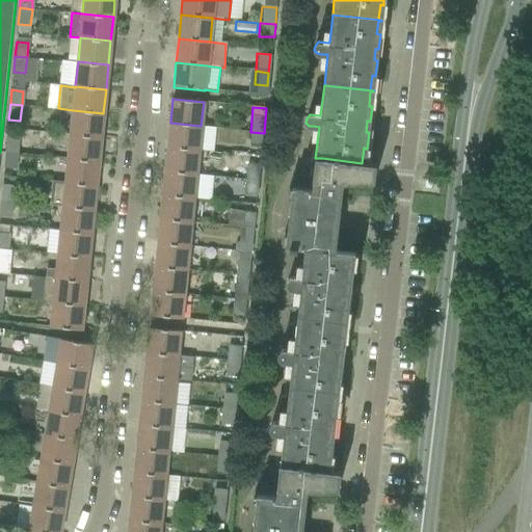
[(73,110),(70,134),(101,137),(103,113),(73,110)]
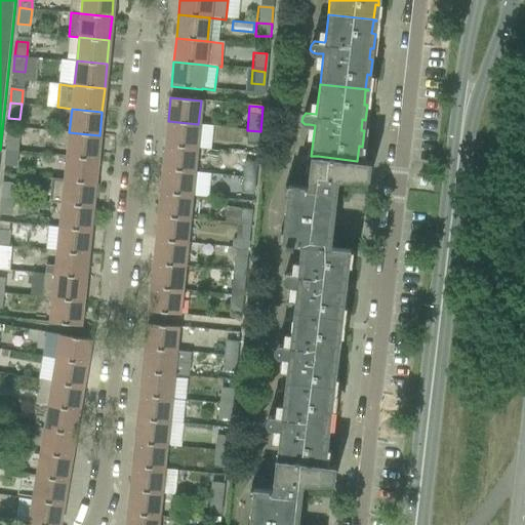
[(168,121),(165,145),(196,148),(198,124),(168,121)]
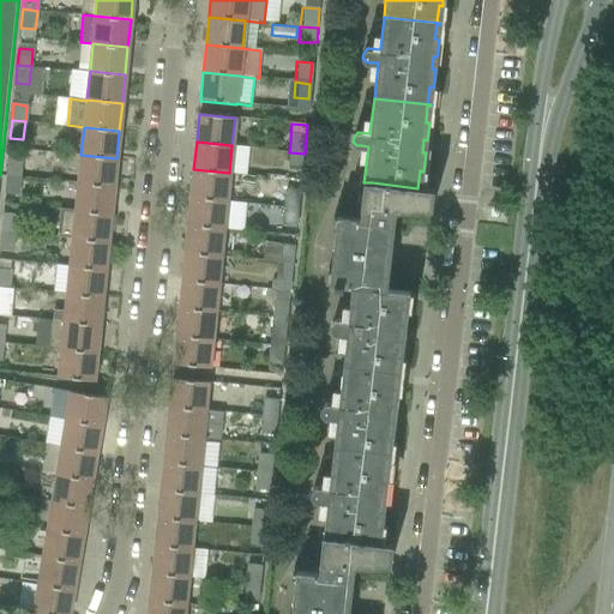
[(289,152),(288,169),(302,172),(305,155),(305,154),(289,152)]
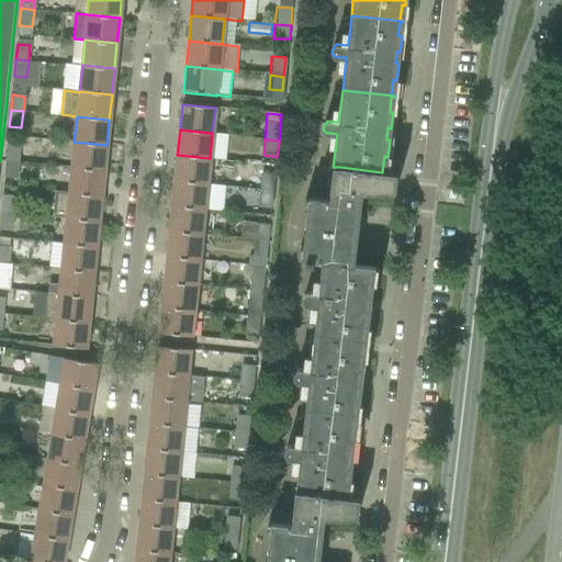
[(74,142),(71,167),(104,170),(107,145),(74,142)]
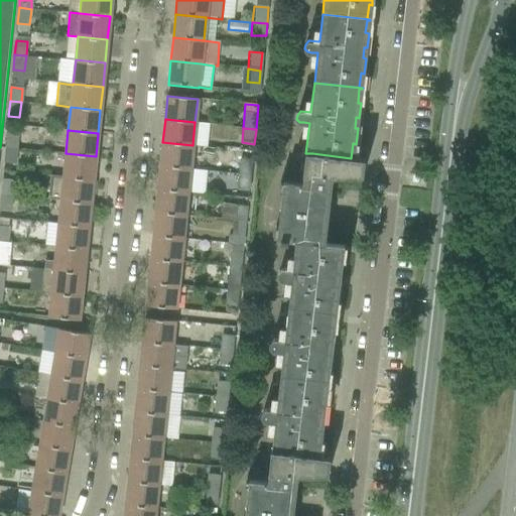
[(6,133),(5,147),(16,148),(18,135),(6,133)]
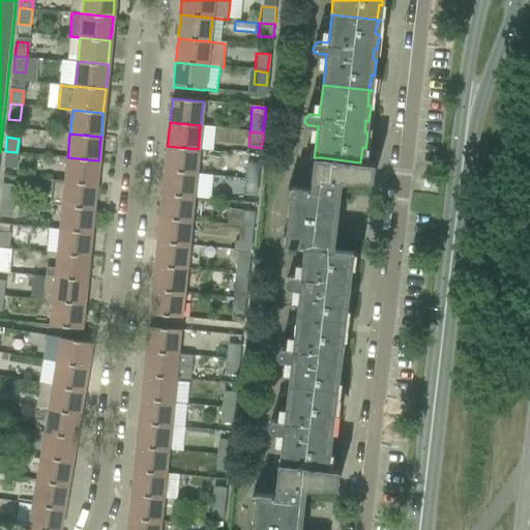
[(167,146),(165,171),(195,173),(198,149),(167,146)]
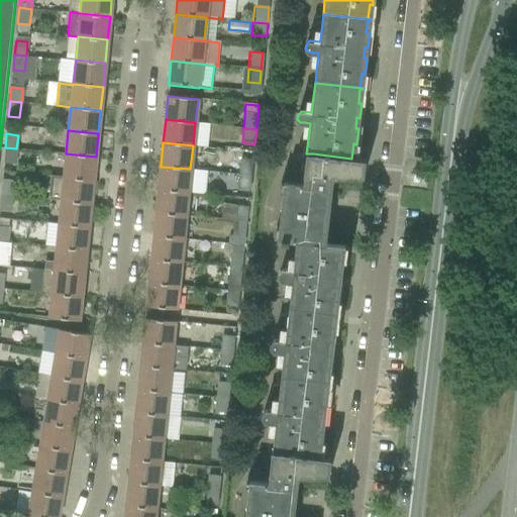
[(5,147),(3,163),(15,164),(16,148),(5,147)]
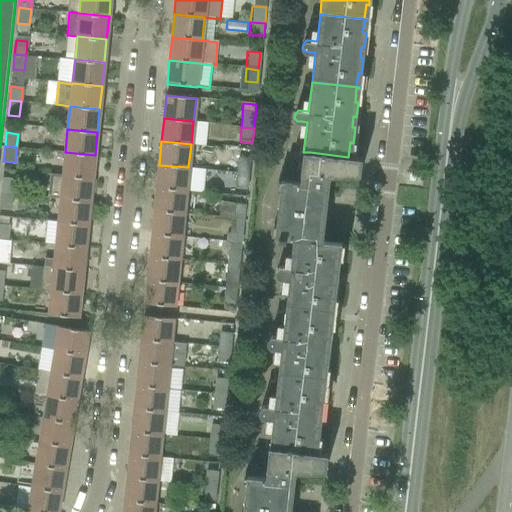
[(65,152),(63,175),(92,178),(95,155),(65,152)]
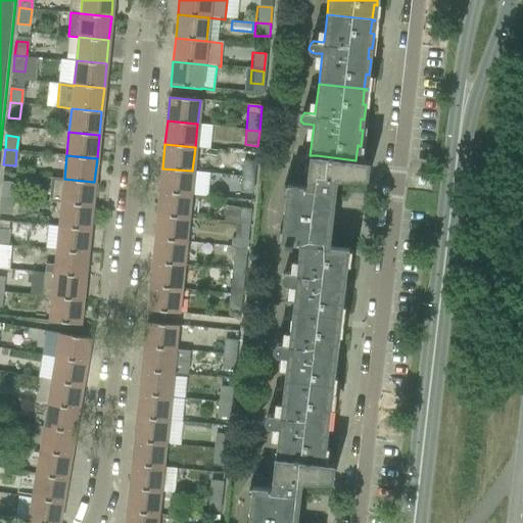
[(292,242),(299,243),(321,245),(329,180),(337,181),(343,180),(343,179),(366,178),(366,179),(368,179),(369,161),(355,160),(317,155),(315,176),(307,176),(306,186),(298,185),(299,182),(291,181),(291,184),(287,183),(287,185),(290,186),(289,194),(286,194),(282,231),(285,231),(284,240),(281,239),(281,241),(284,241),(284,245),(291,246),(292,242)]
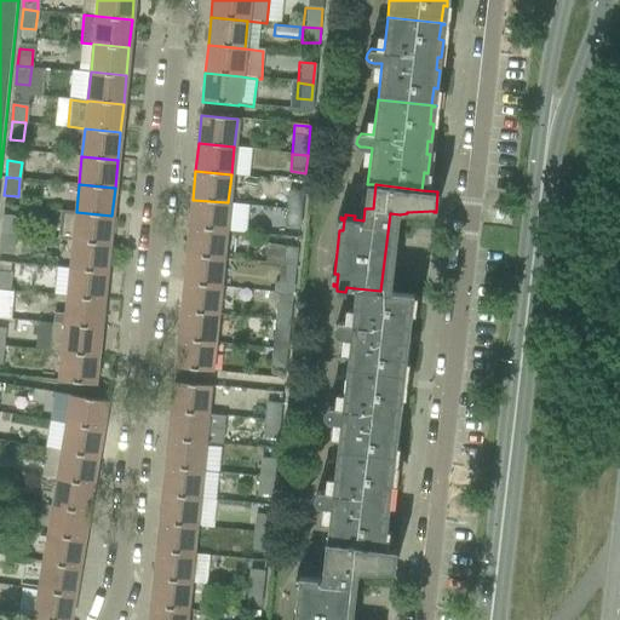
[(288,191),(286,210),(300,211),(303,193),(288,191)]
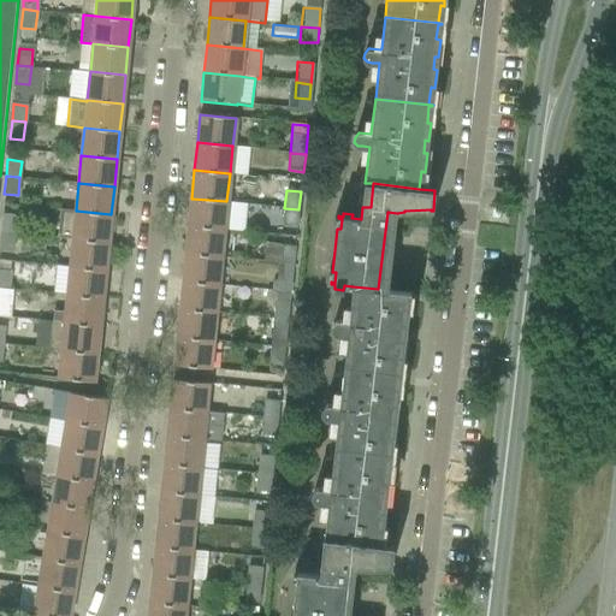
[(191,199),(189,226),(224,230),(226,201),(191,199)]
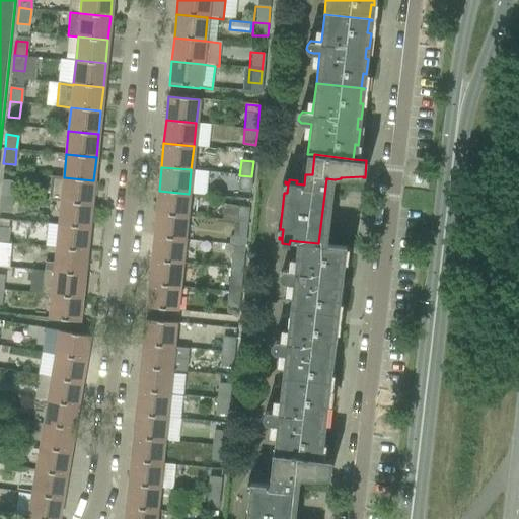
[(239,175),(238,190),(250,191),(251,176),(239,175)]
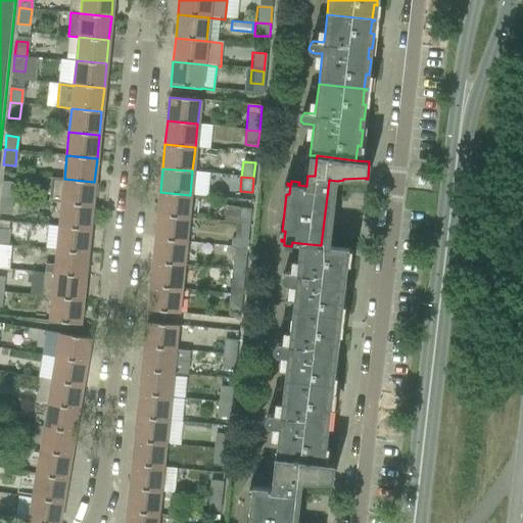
[(52,179),(49,201),(61,202),(92,205),(94,182),(64,179),(64,180),(52,179)]
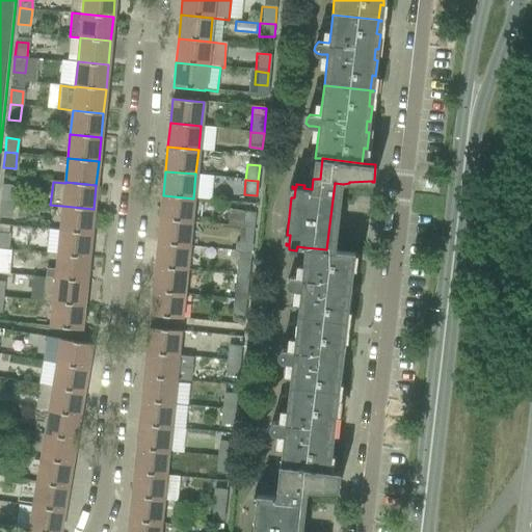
[(1,185),(0,200),(12,201),(14,187),(1,185)]
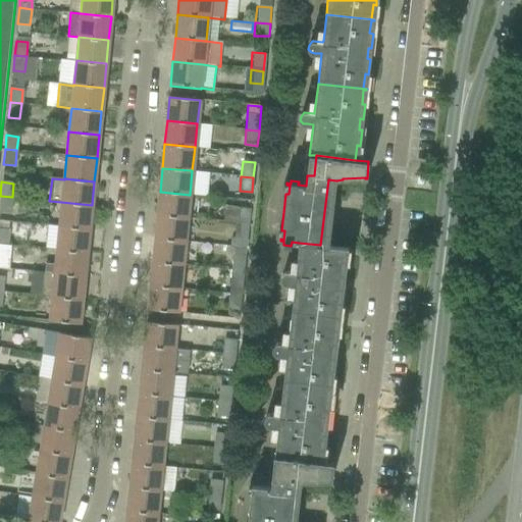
[(160,192),(157,215),(188,218),(190,195),(160,192)]
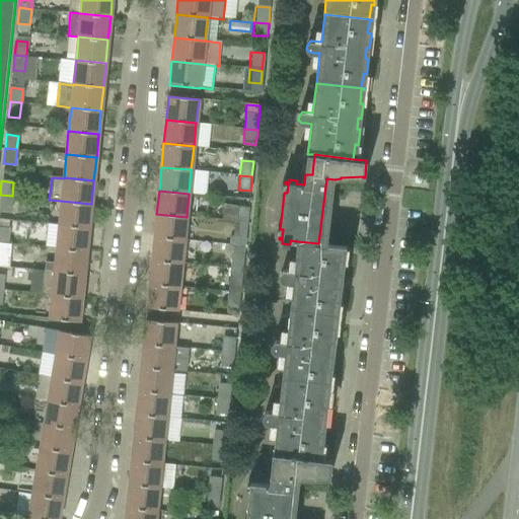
[(0,195),(0,210),(10,212),(12,196),(0,195)]
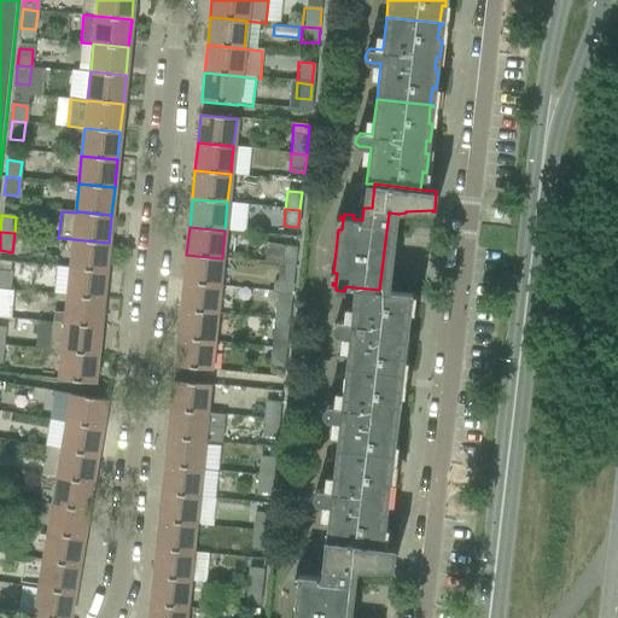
[(73,243),(70,267),(105,270),(109,243),(73,239),(73,240),(73,243)]
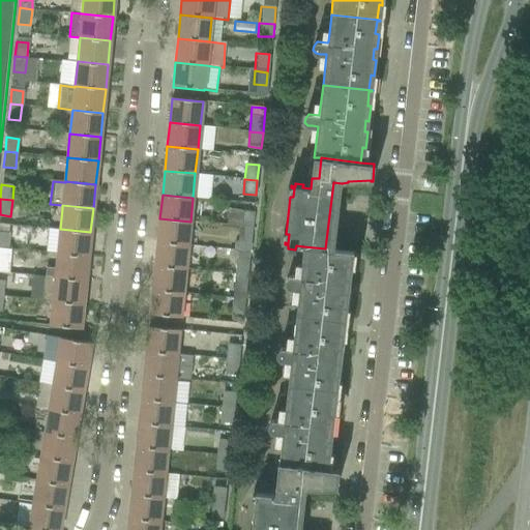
[(241,209),(240,227),(253,228),(254,210),(241,209)]
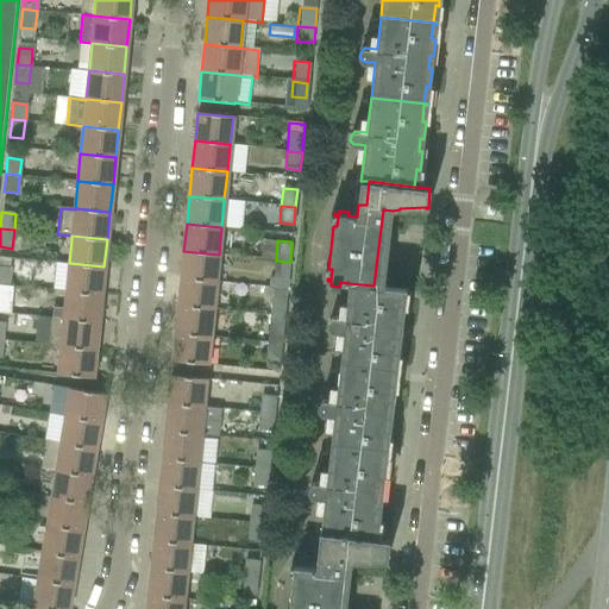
[(183,251),(181,278),(215,282),(219,255),(183,251)]
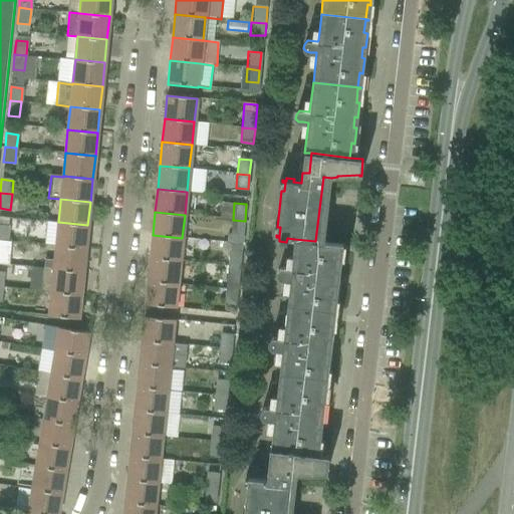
[(227,236),(227,242),(230,243),(243,244),(245,221),(233,220),(231,233),(227,236)]
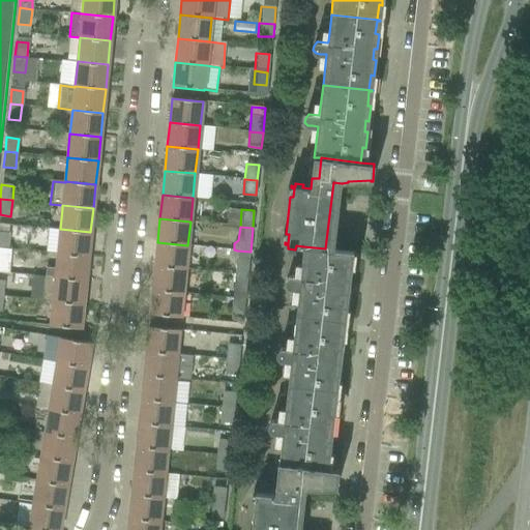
[(60,229),(58,254),(88,257),(90,232),(60,229)]
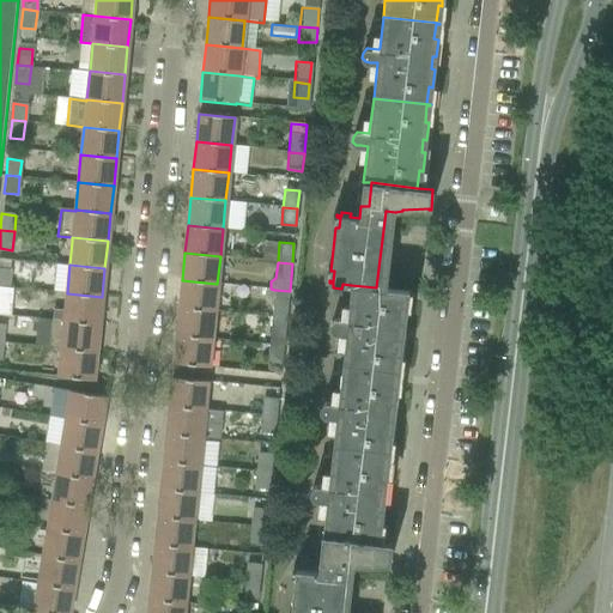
[(182,280),(180,308),(214,311),(217,284),(182,280)]
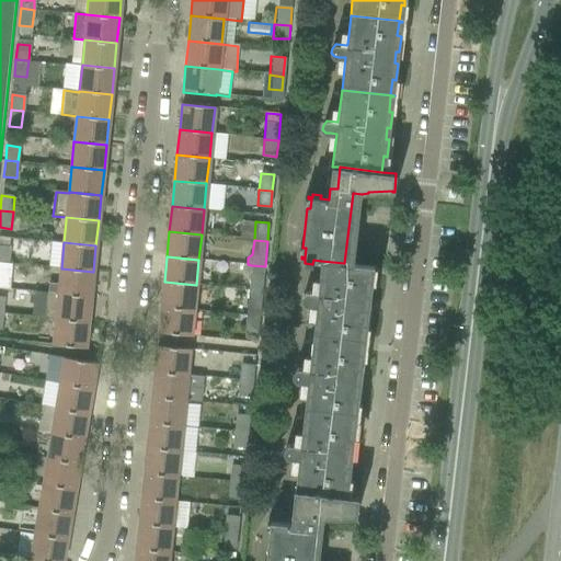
[(302,296),(302,300),(305,305),(309,305),(310,305),(317,306),(312,338),(365,344),(365,343),(362,343),(363,328),(366,328),(368,311),(365,311),(367,300),(369,300),(371,284),(368,283),(370,268),(374,268),(374,267),(353,264),(344,263),(321,261),(318,292),(318,293),(318,294),(307,293),(302,296)]
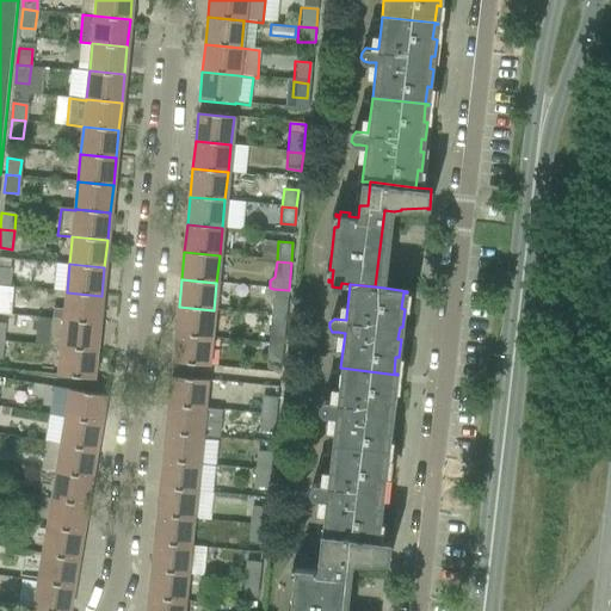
[(0,285),(0,314),(11,315),(13,288),(7,288),(0,285)]
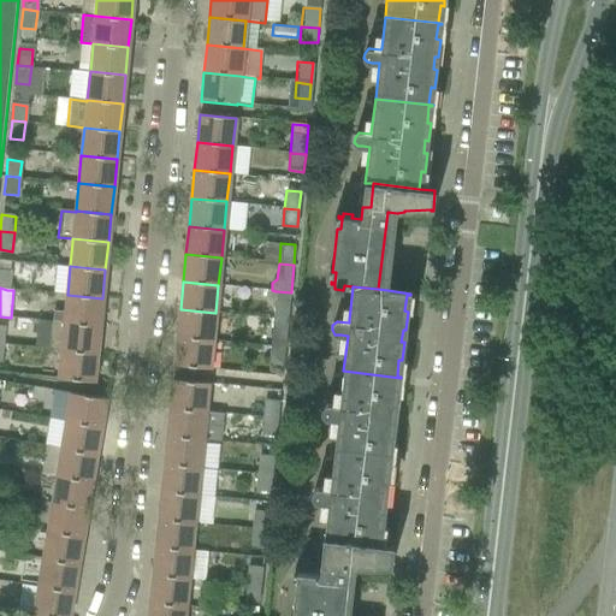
[(276,291),(273,319),(288,320),(291,292),(276,291)]
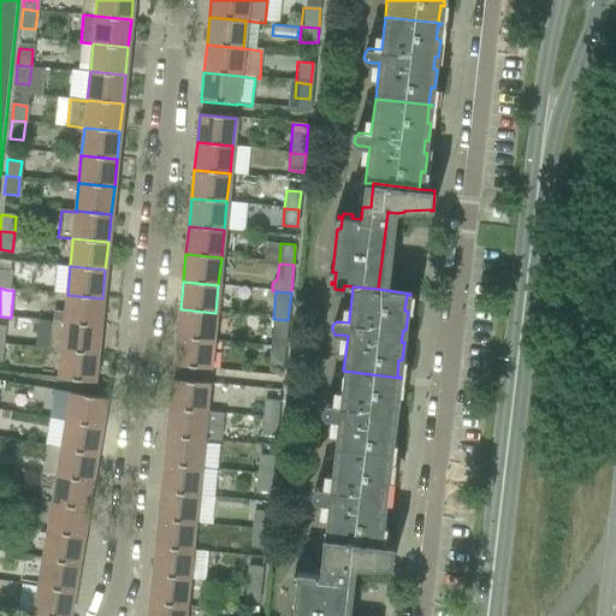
[(54,312),(53,321),(100,326),(102,298),(67,295),(65,313),(54,312)]
